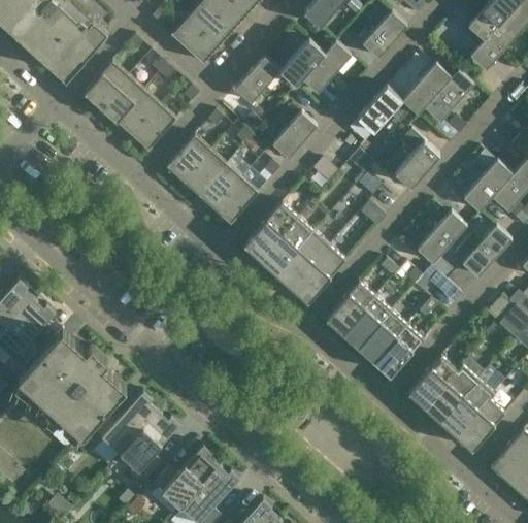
[(0,0),(0,18),(66,77),(108,30),(74,0),(0,0)]
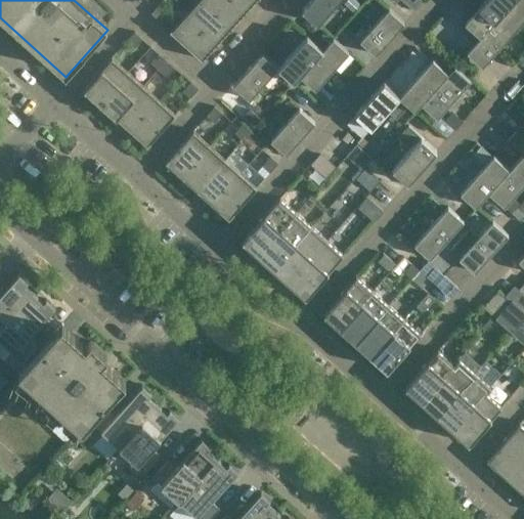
[(246,17),(226,0),(203,0),(200,4),(231,33),(232,32),(231,31),(244,16),(245,18),(246,17)]
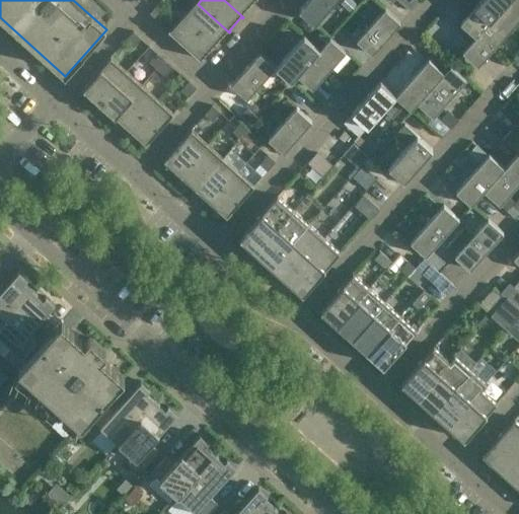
[(257,2),(254,0),(224,0),(243,17),(244,16),(243,15),(255,1),(256,2),(257,2)]
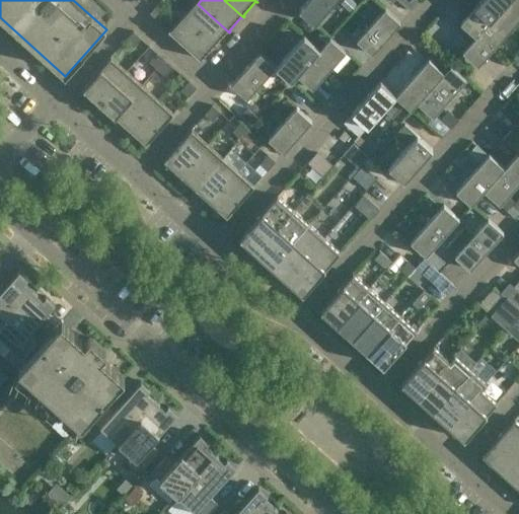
[(311,0),(299,14),(314,28),(339,0),(311,0)]
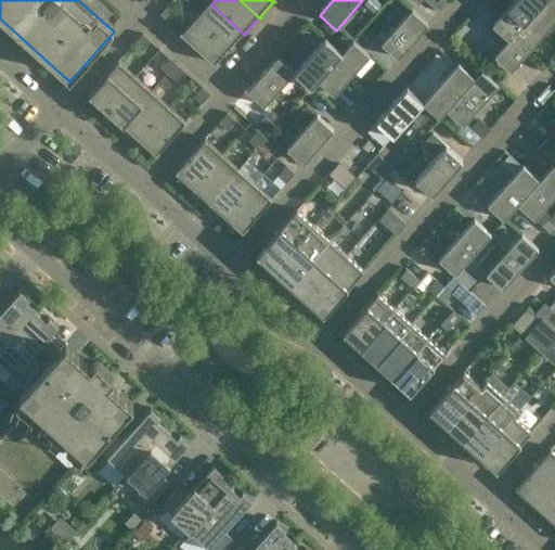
[(518,0),(507,13),(524,28),(549,0),(518,0)]
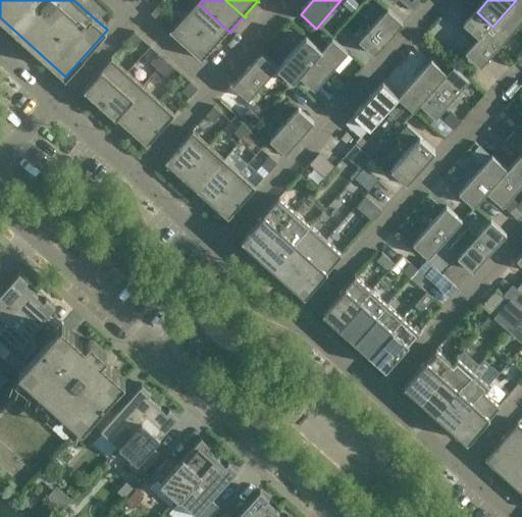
[(521,1),(520,0),(516,0),(492,27),(478,43),(493,56),(521,23),(521,1)]
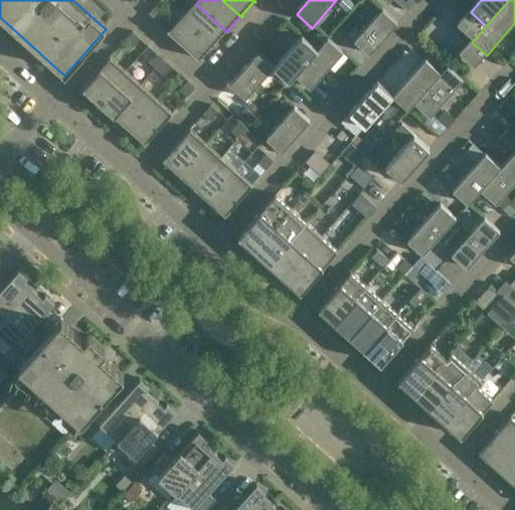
[(227,32),(196,4),(182,19),(214,47),(215,46),(213,45),(225,32),(227,33),(227,32)]
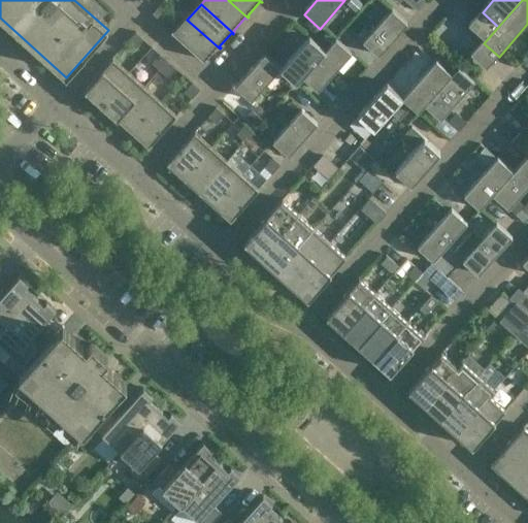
[(168,19),(159,10),(153,18),(161,26),(168,19)]
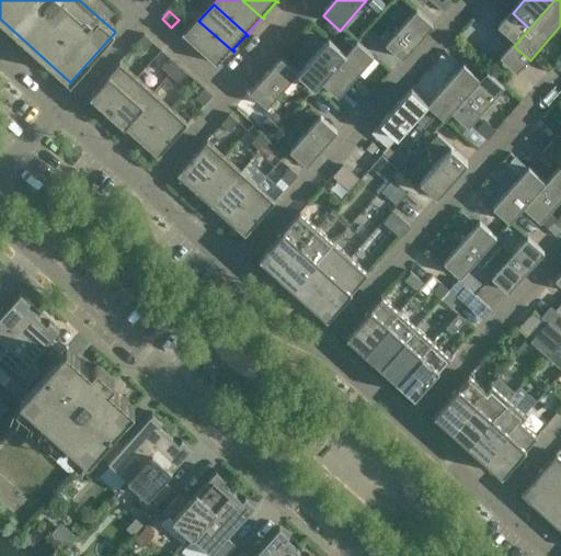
[(402,64),(433,30),(416,14),(386,48),(402,64)]
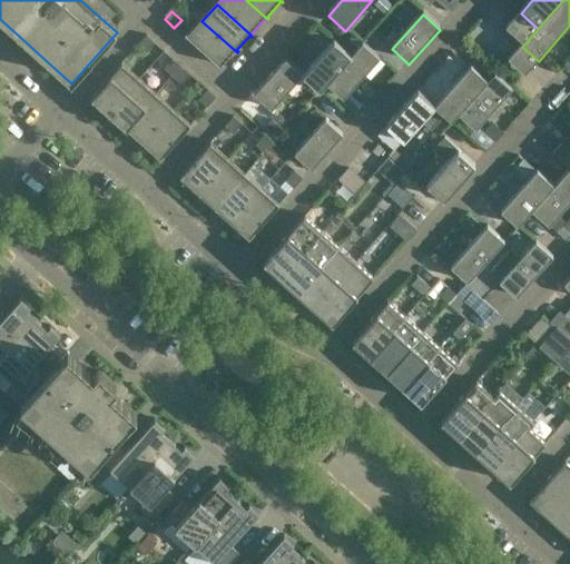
[(237,52),(202,21),(188,37),(186,36),(185,37),(220,70),(223,68),(222,67),(235,52),(236,53),(237,52)]
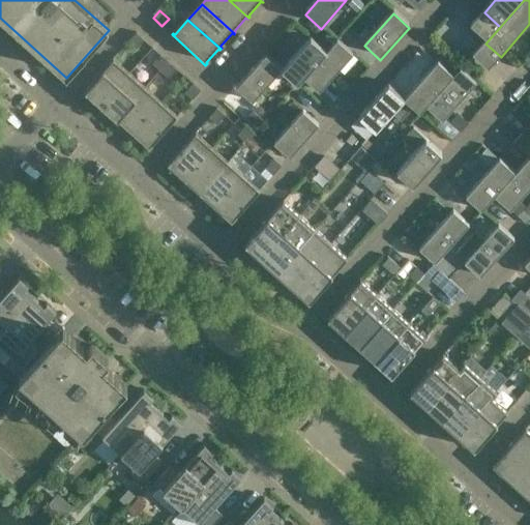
[(136,37),(127,47),(136,53),(144,44),(136,37)]
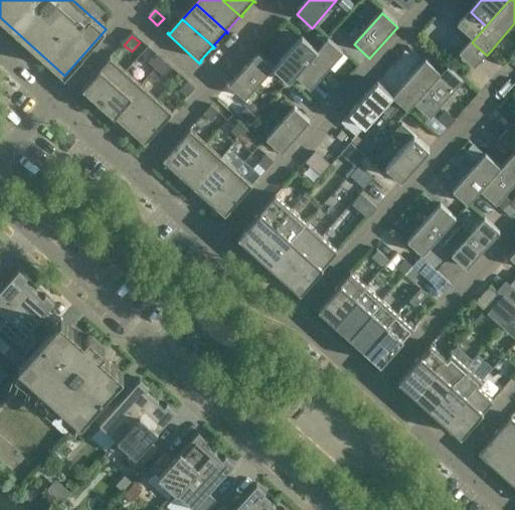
[(302,40),(274,71),(289,86),(295,78),(317,53),(302,40)]
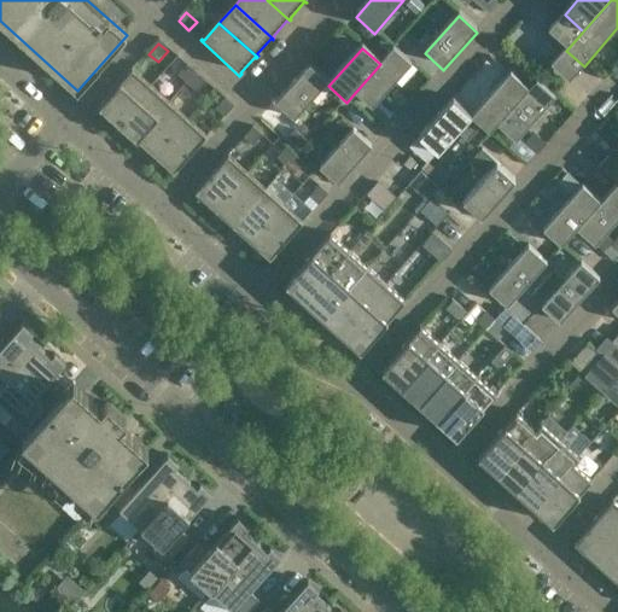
[(394,51),(380,64),(354,94),(372,111),(412,66),(394,51)]
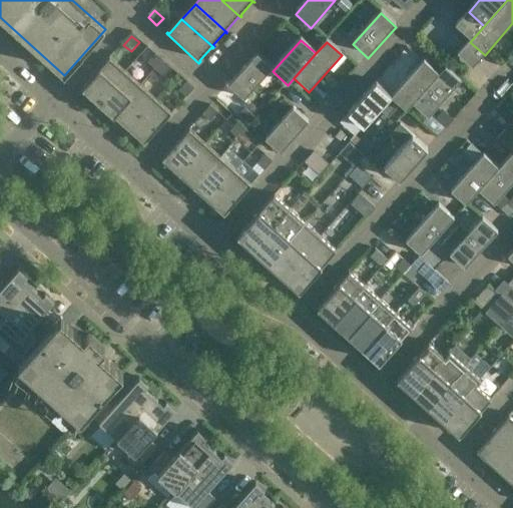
[(381,84),(394,94),(421,61),(407,50),(381,84)]
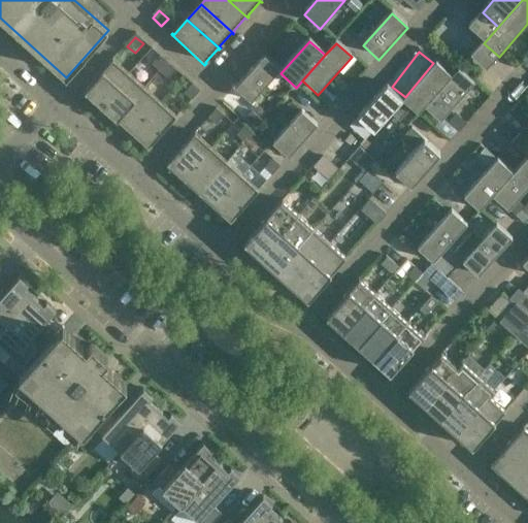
[(175,72),(160,59),(152,68),(167,82),(175,72)]
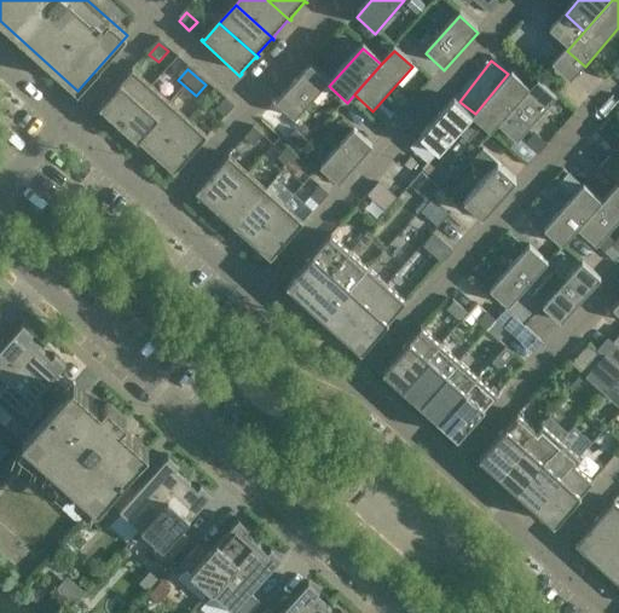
[(310,69),(276,107),(294,123),(328,85),(310,69)]
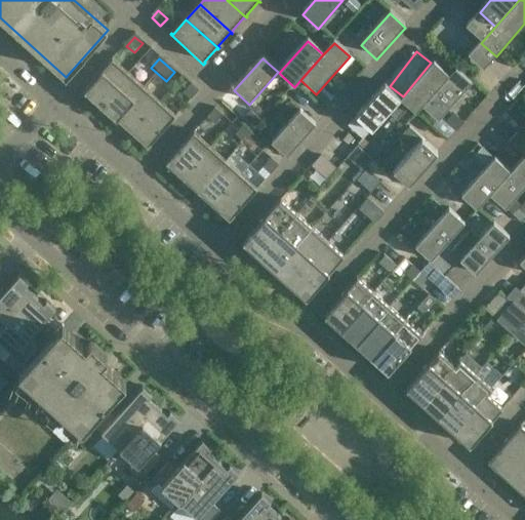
[(112,62),(84,93),(99,108),(128,76),(112,62)]
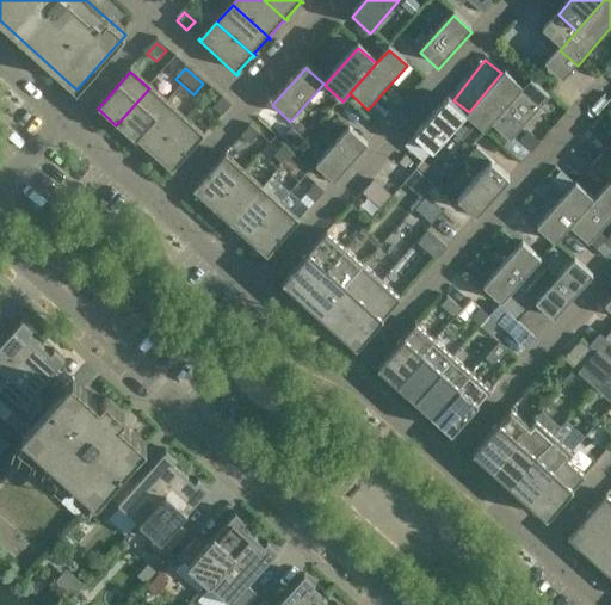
[(505,75),(466,118),(483,135),(492,127),(523,91),(505,75)]
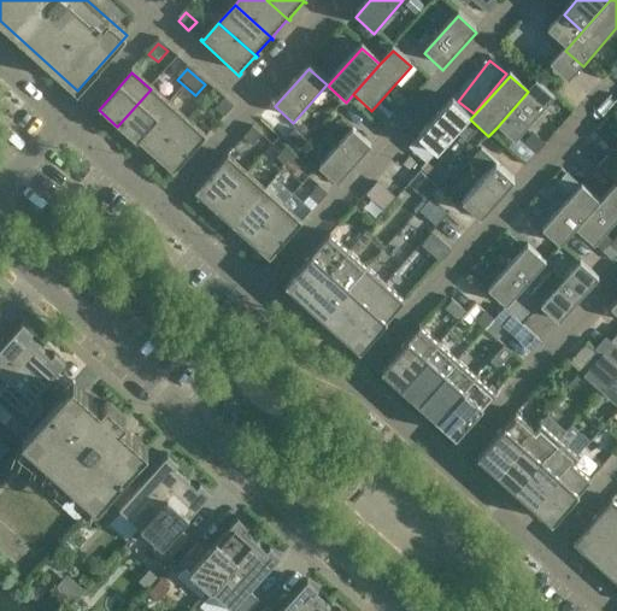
[(535,83),(528,92),(497,128),(515,145),(554,100),(535,83)]
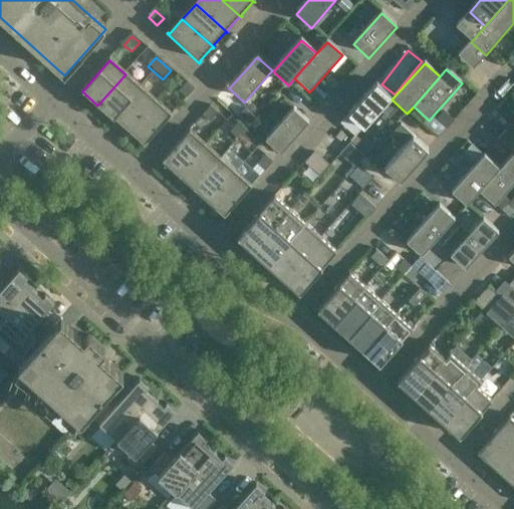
[(97,105),(113,119),(141,88),(125,74),(97,105)]
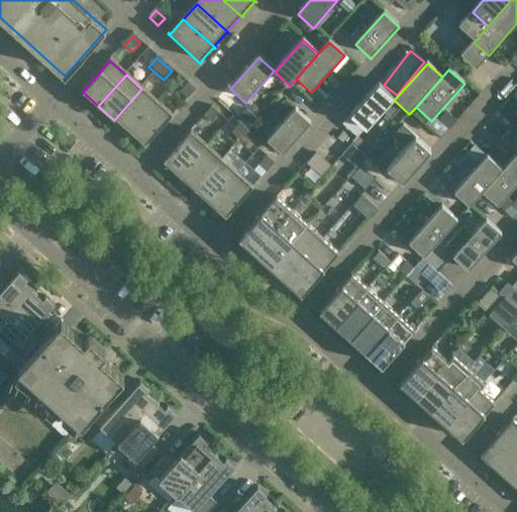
[(195,92),(188,86),(180,95),(187,101),(195,92)]
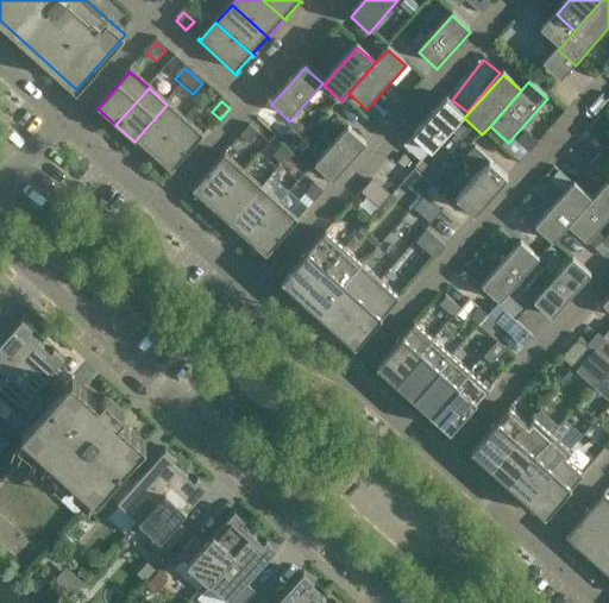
[(431,154),(464,117),(446,101),(413,138),(431,154)]
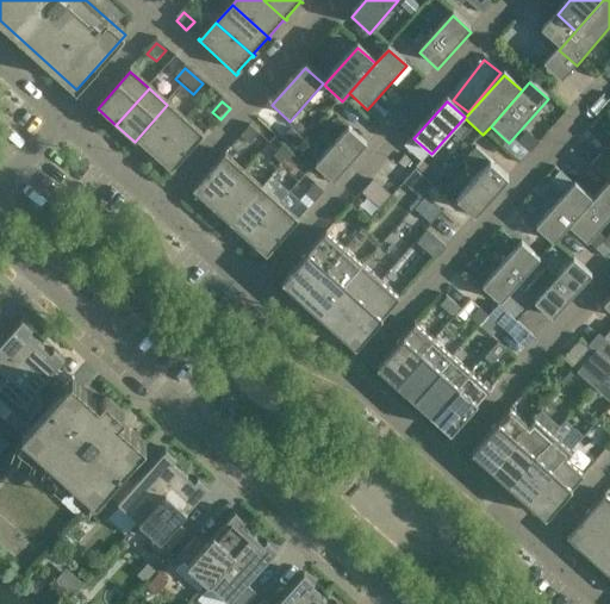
[(135,142),(153,157),(186,122),(167,105),(135,142)]
